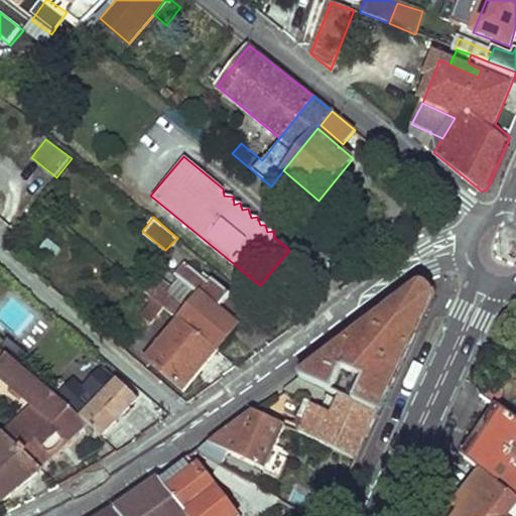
[(36,249),(54,261),(63,250),(44,237),(36,249)]
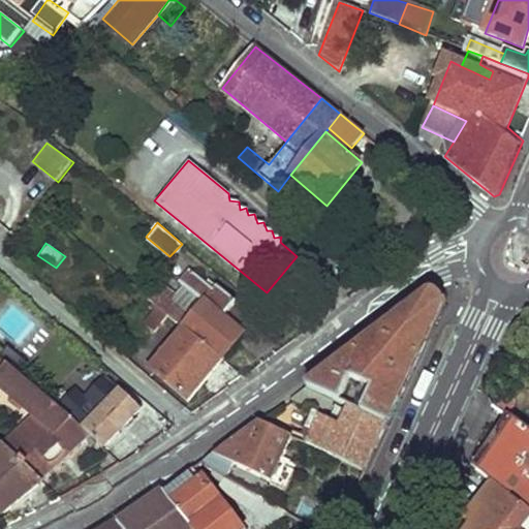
[(206,303),(222,317),(237,301),(219,287),(216,290),(192,272),(183,284),(206,303)]
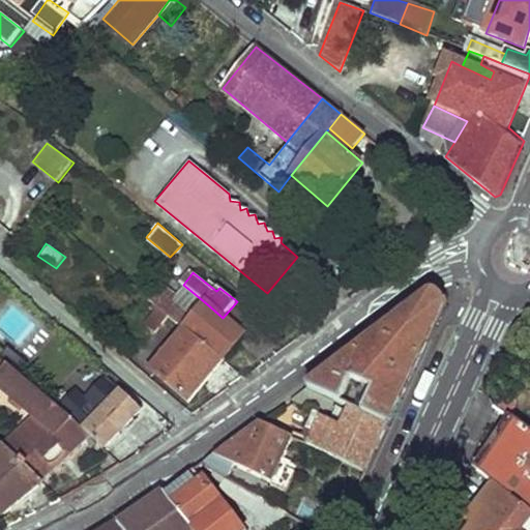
[(127,293),(146,310),(154,300),(135,285),(127,293)]
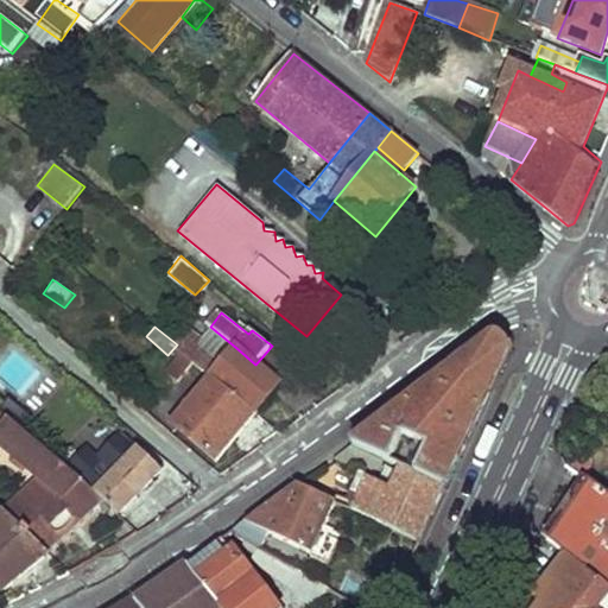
[(215,378),(255,411),(278,382),(255,365),(236,348),(222,367),(188,340),(181,348),(185,352),(194,360),(215,378)]
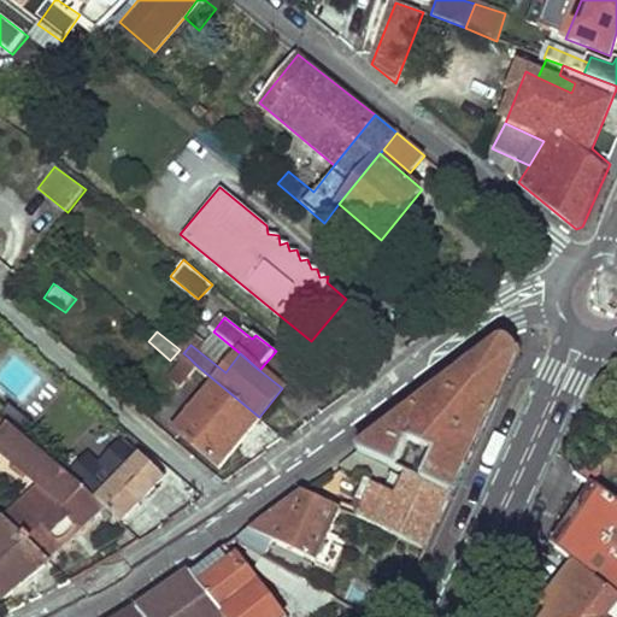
[(409,475),(456,494),(470,462),(503,392),(519,359),(521,356),(506,346),(363,454),(394,468),(409,475)]
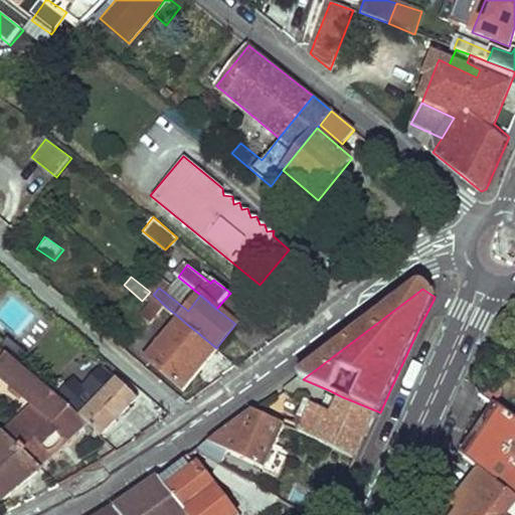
[(144,313),(151,319),(164,305),(157,298),(144,313)]
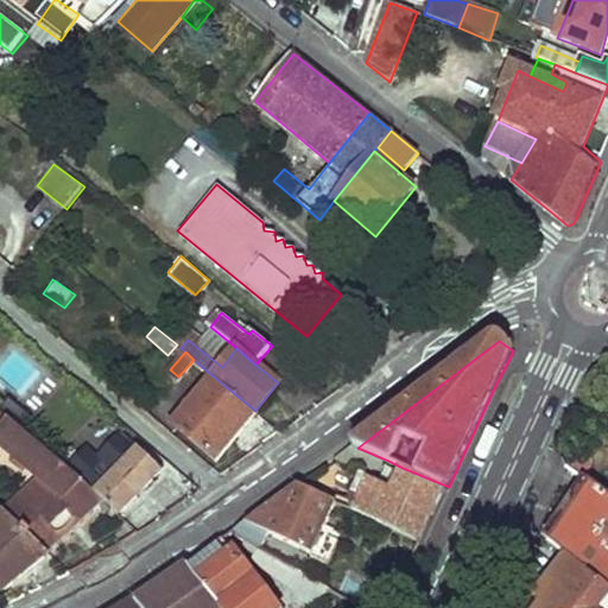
[(177,425),(216,460),(255,411),(215,378),(177,425)]
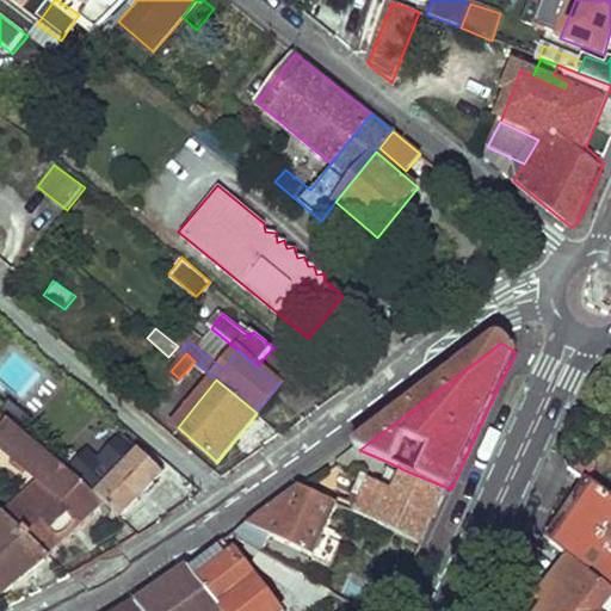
[(12,520),(47,553),(105,504),(65,470),(0,415),(0,448),(43,486),(8,517),(12,520)]
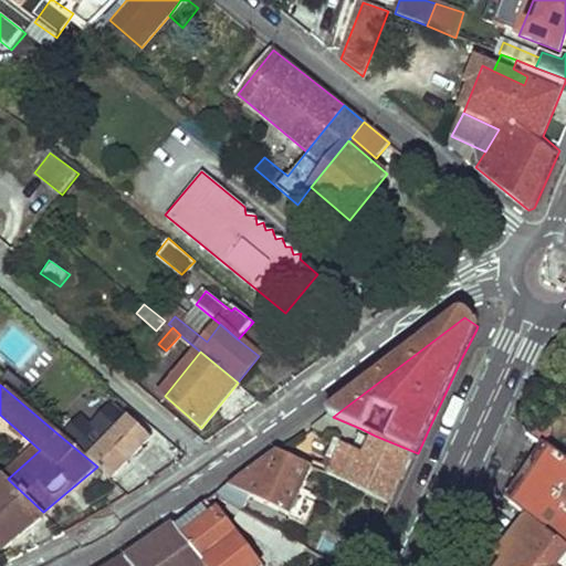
[(97,467),(109,477),(150,436),(114,401),(97,418),(113,435),(105,442),(80,417),(60,436),(97,467)]
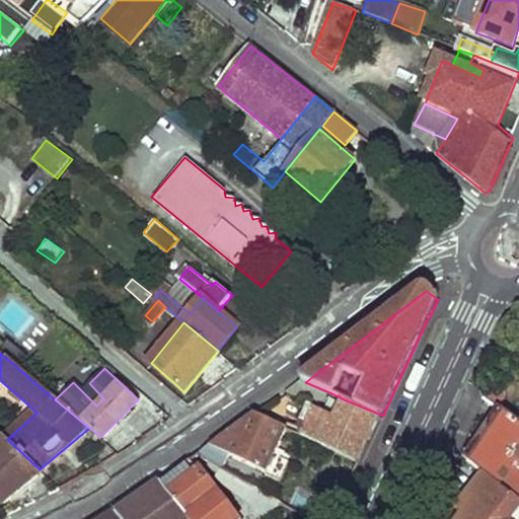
[(288,394),(323,409),(331,393),(305,382),(288,394)]
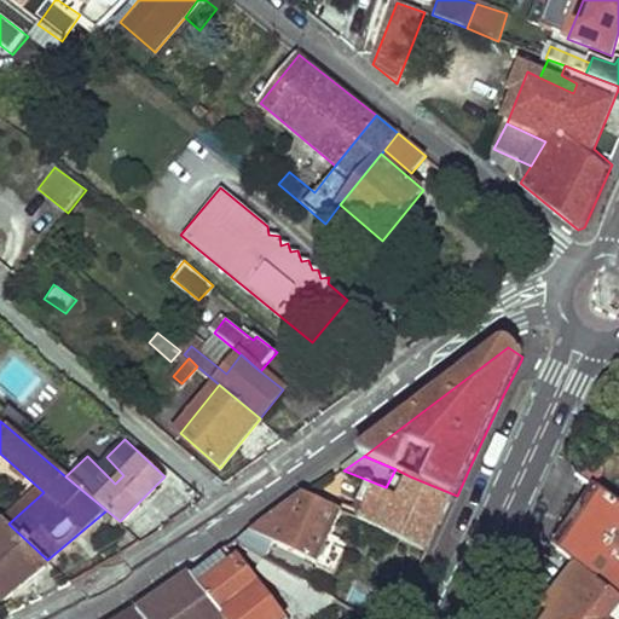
[(444,525),(457,496),(410,476),(400,499),(377,490),(360,521),(429,554),(444,525)]
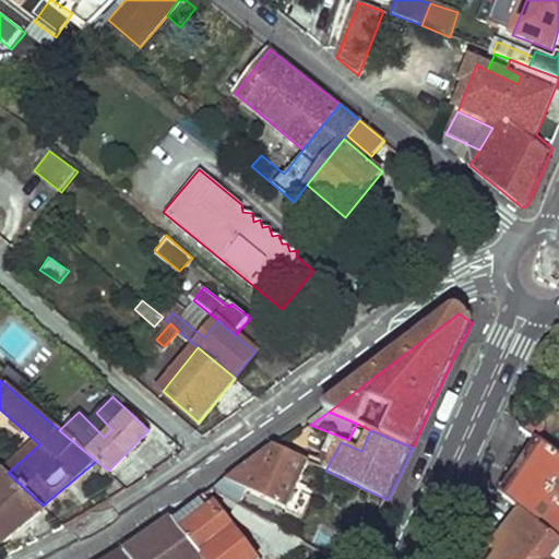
[(229,483),(287,511),(309,463),(277,448),(229,483)]
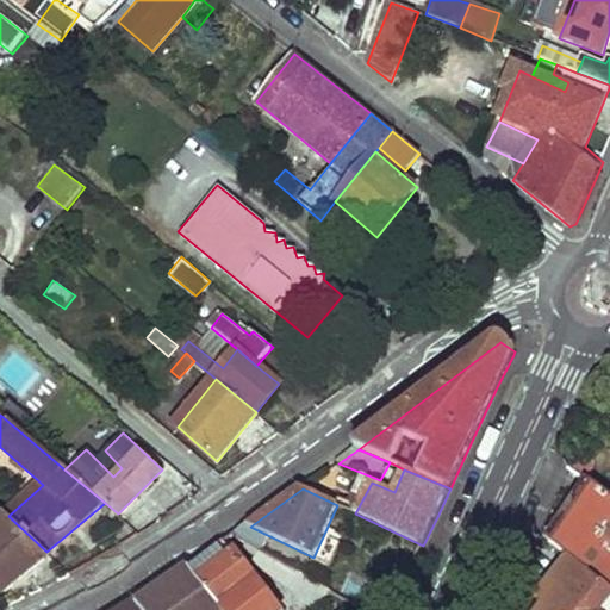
[(609,503),(591,490),(580,503),(576,499),(560,517),(566,522),(547,546),(567,561),(592,582),(609,595),(609,503)]
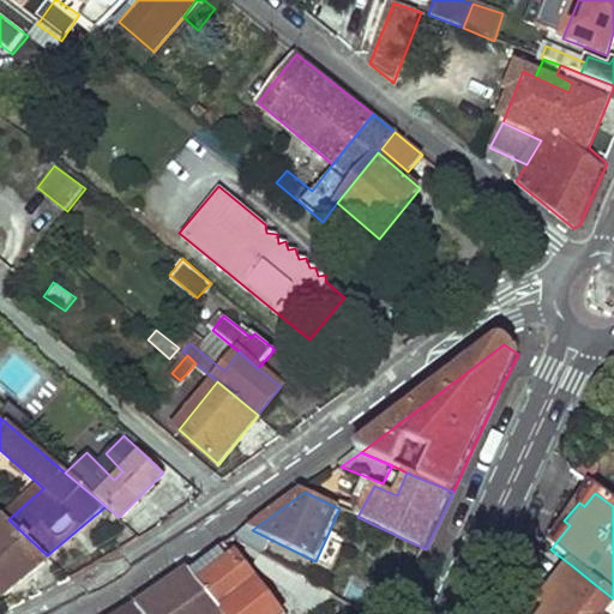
[(127,525),(138,536),(160,515),(146,503),(127,525)]
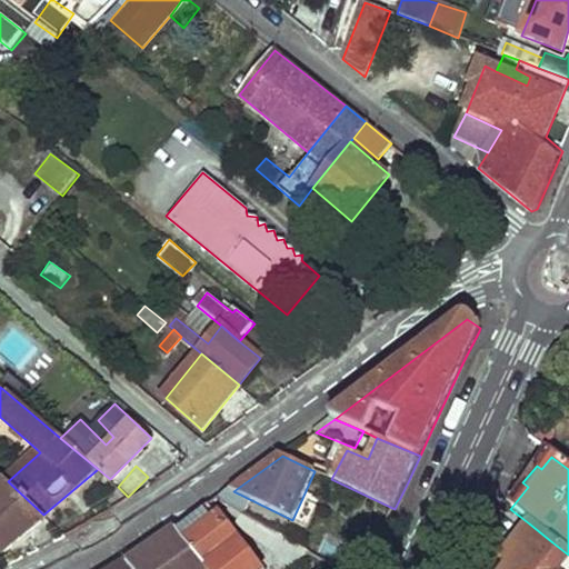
[(0,550),(43,515),(11,485),(0,493),(0,550)]
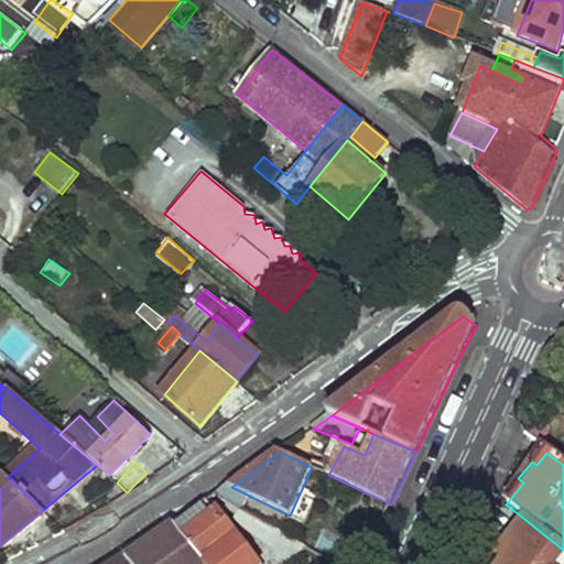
[(208,563),(262,563),(221,512),(208,503),(179,525),(208,563)]
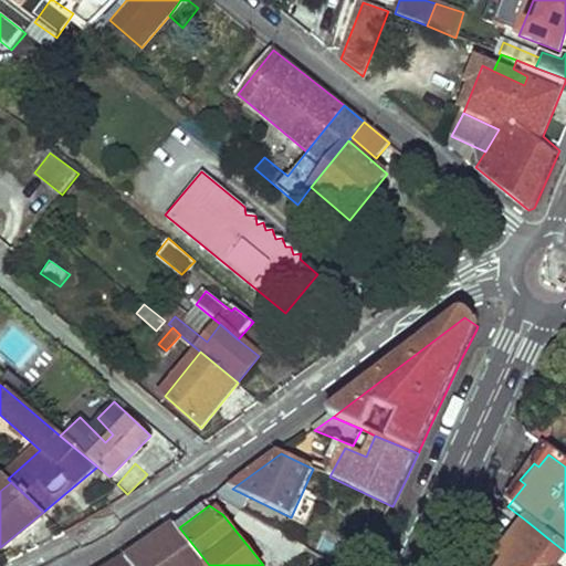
[(240,524),(273,548),(281,534),(244,512),(240,524)]
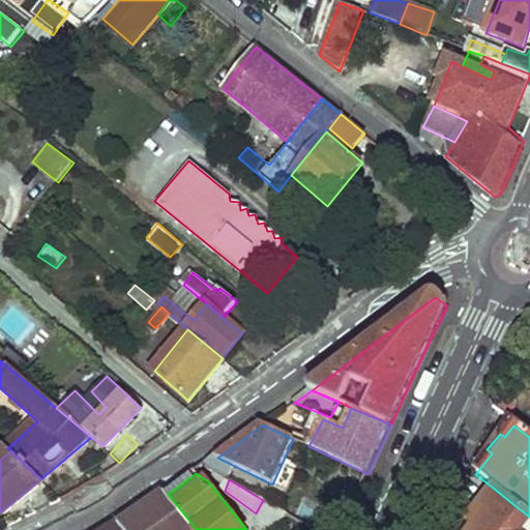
[(481,516),(469,529),(524,529),(529,522),(529,517),(514,505),(493,488),(474,510),(481,516)]
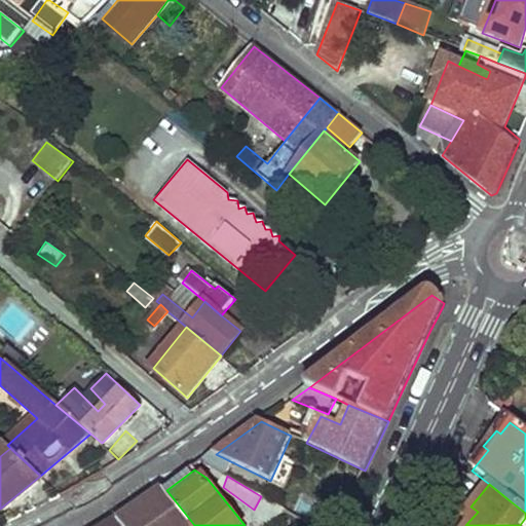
[(194,525),(166,490),(117,523),(119,525),(194,525)]
